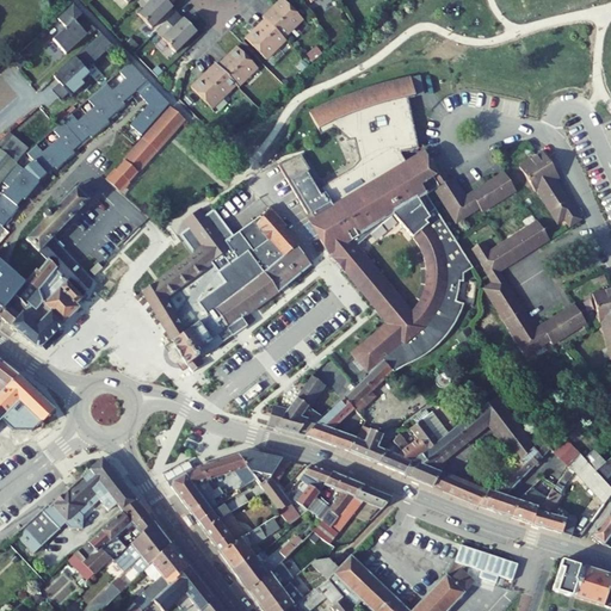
[(140,0),(137,4),(143,10),(137,14),(152,29),(173,8),(165,0),(140,0)]
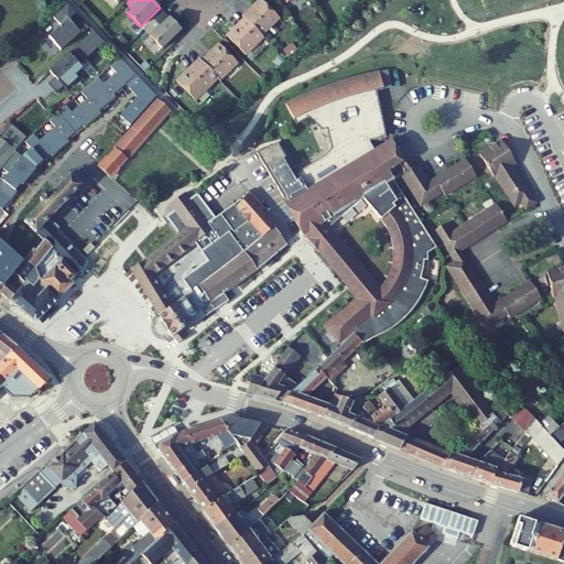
[(261,0),(260,0),(252,7),(253,8),(243,18),(264,39),(264,38),(263,36),(269,31),(268,30),(279,18),(261,0)]
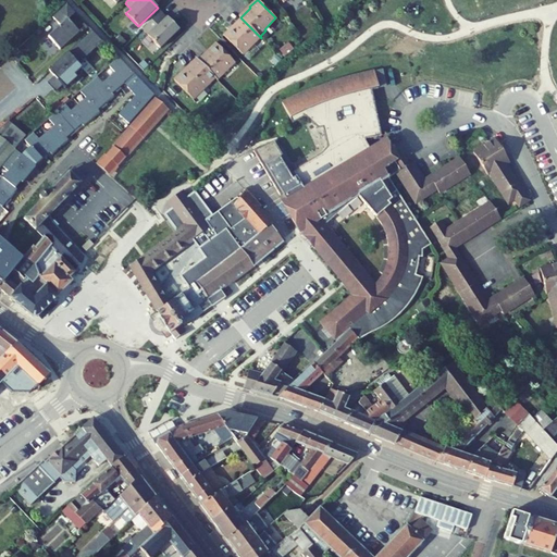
[(78,32),(67,20),(76,12),(67,3),(53,16),(61,25),(47,38),(59,50),(78,32)]
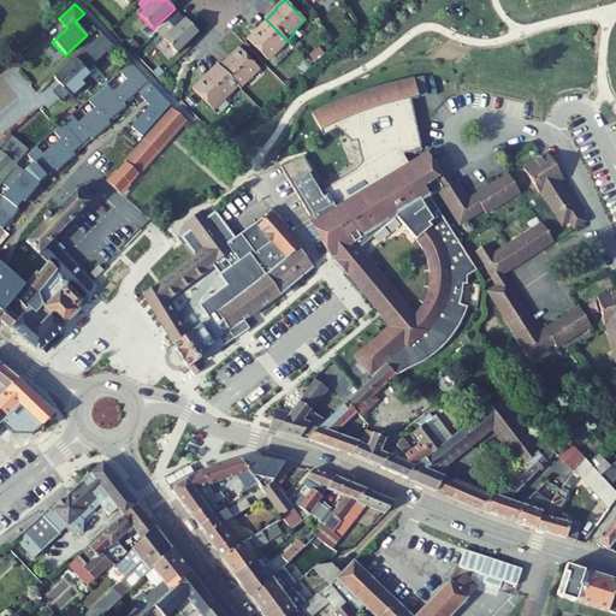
[(164,40),(177,53),(199,33),(185,19),(184,19),(178,13),(158,33),(164,39),(164,40)]
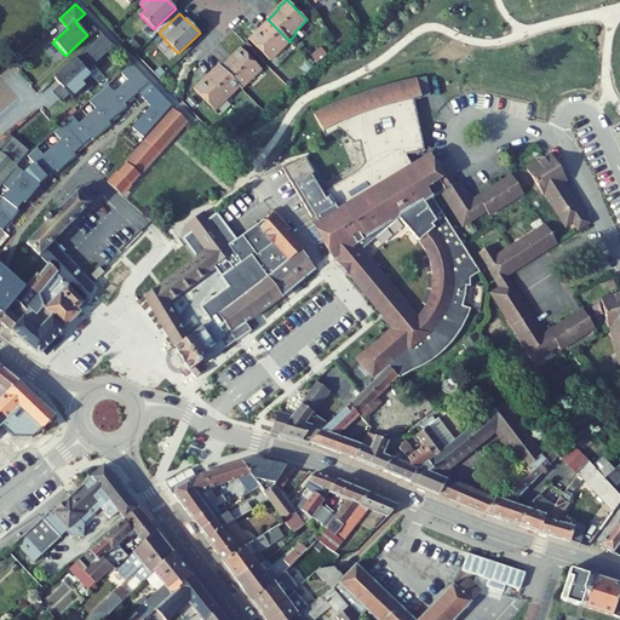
[(291,42),(268,19),(269,22),(258,33),(258,32),(250,40),(269,61),(282,49),(283,50),(291,42)]
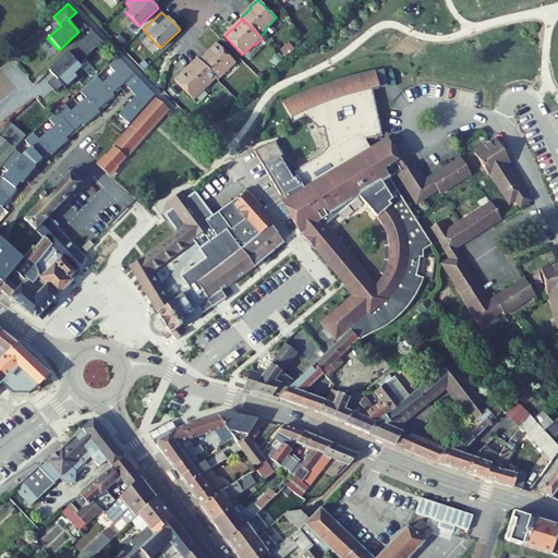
[(93,29),(49,70),(55,76),(50,81),(58,89),(63,85),(65,88),(77,77),(74,74),(82,68),(77,62),(83,57),(85,58),(104,41),(93,29)]
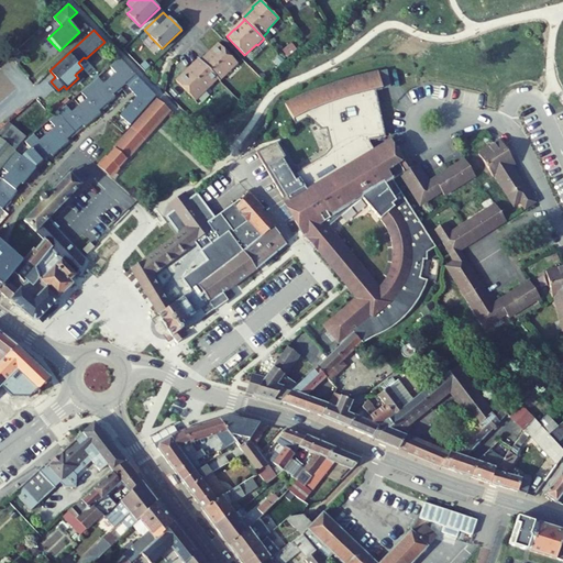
[(283,51),(288,56),(296,48),(290,43),(283,51)]
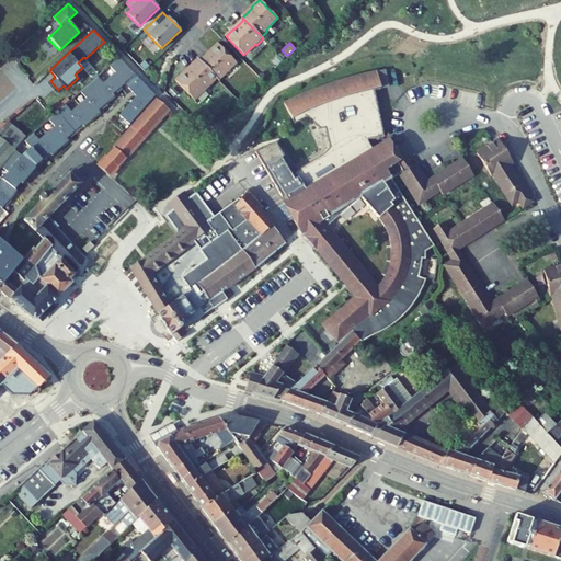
[(218,44),(209,52),(210,53),(201,61),(198,59),(219,81),(226,75),(225,73),(236,63),(218,44)]
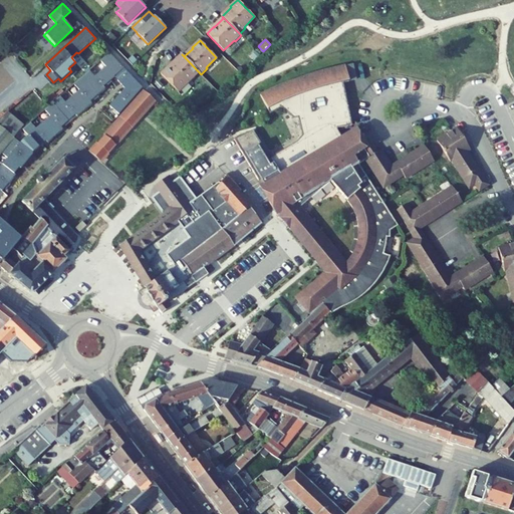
[(111,106),(119,113),(143,87),(109,52),(100,60),(105,66),(94,76),(89,70),(73,83),(79,89),(65,102),(60,95),(44,109),(50,115),(36,127),(30,121),(22,130),(28,136),(20,143),(14,138),(1,153),(7,158),(0,166),(0,188),(2,190),(16,175),(15,173),(20,168),(21,169),(35,155),(34,154),(47,142),(49,144),(54,140),(64,130),(63,127),(77,115),(78,116),(93,103),(92,102),(106,89),(105,87),(116,77),(126,89),(111,106)]
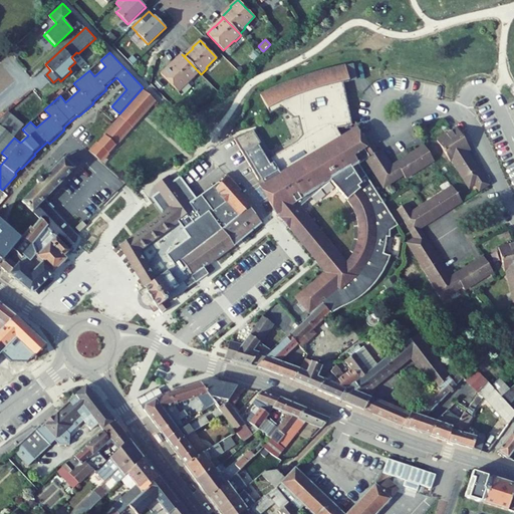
[(168,66),(161,74),(178,91),(194,75),(195,76),(199,72),(201,74),(182,54),(169,67),(168,66)]
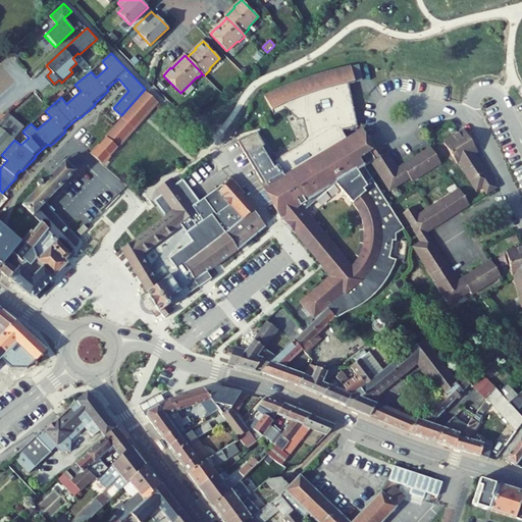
[(136,66),(139,62),(134,58),(131,62),(136,66)]
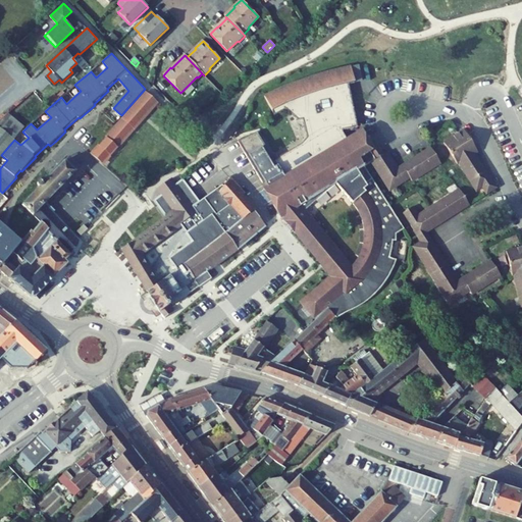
[(268,188),(265,189),(275,205),(274,206),(281,219),(285,217),(336,279),(334,279),(332,280),(322,286),(312,293),(327,309),(335,317),(379,290),(382,286),(389,276),(396,262),(397,260),(389,258),(392,251),(393,242),(396,242),(397,233),(404,228),(372,178),(365,183),(357,170),(364,166),(383,154),(378,147),(372,150),(360,131),(346,140),(342,132),(342,131),(357,127),(348,85),(354,84),(351,67),(330,71),(293,84),(264,97),(274,116),(286,111),(298,121),(303,120),(307,138),(302,145),(274,161),(257,134),(245,138),(238,142),(263,185),(265,183),(268,188)]
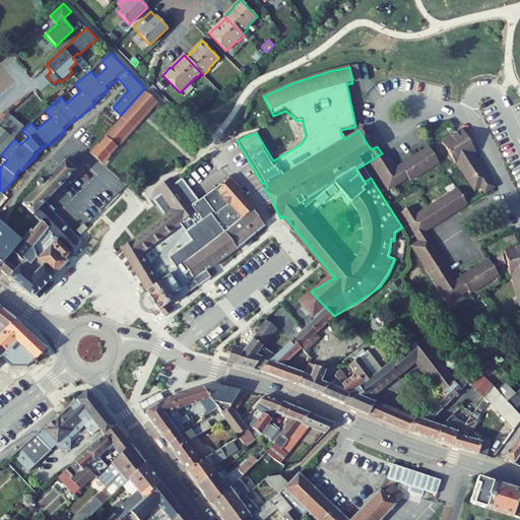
[(117,146),(156,102),(146,92),(107,136),(117,146)]
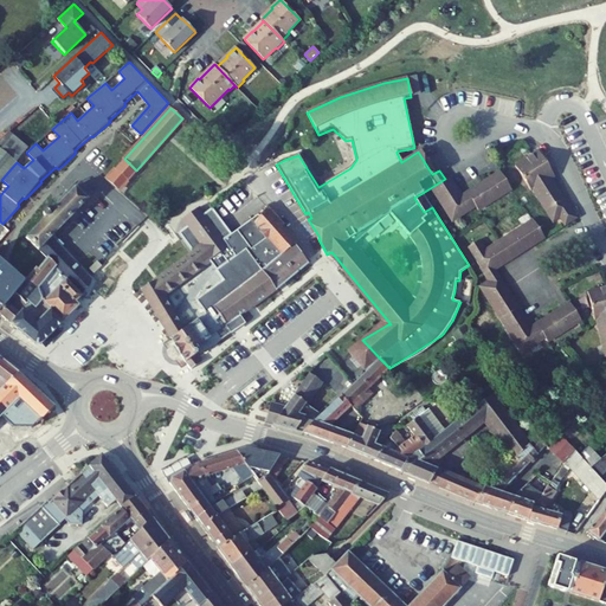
[(10,131),(0,139),(0,182),(1,180),(17,162),(28,147),(10,131)]
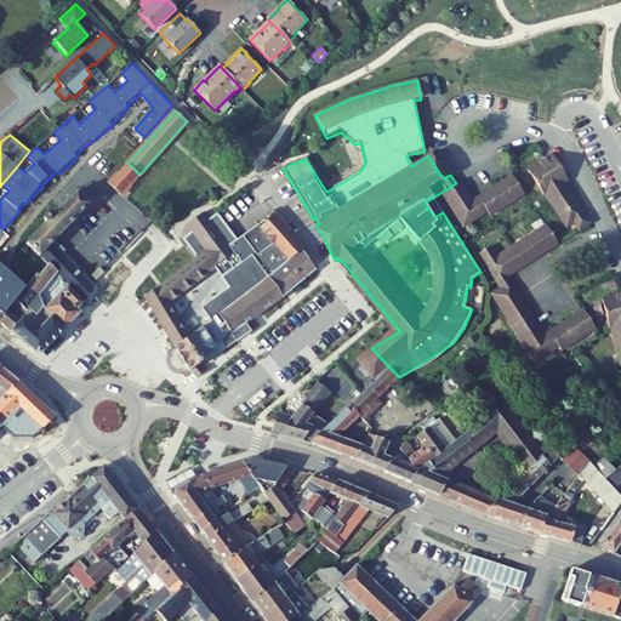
[(565,183),(559,174),(563,172),(553,157),(547,160),(545,158),(528,169),(545,197),(546,195),(565,183)]
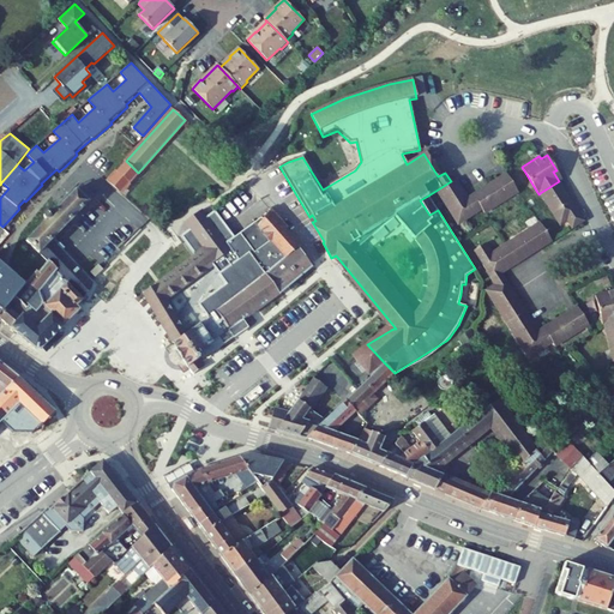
[(108,181),(121,192),(138,173),(126,161),(108,181)]
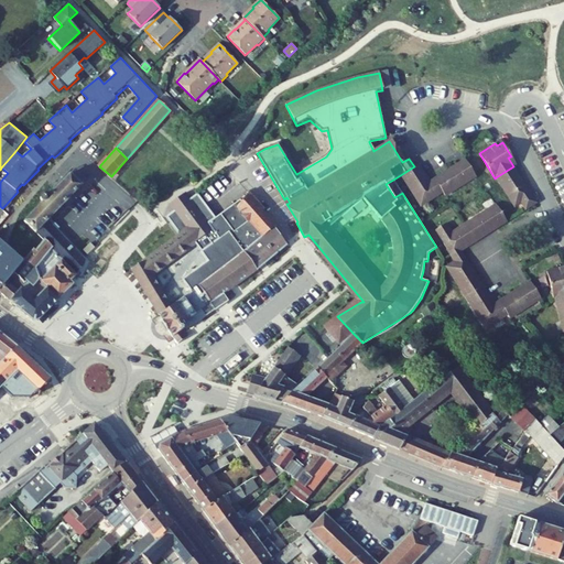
[(468,182),(477,177),(465,159),(456,164),(457,165),(449,170),(449,169),(446,171),(446,172),(434,180),(436,181),(443,192),(445,196),(468,182)]
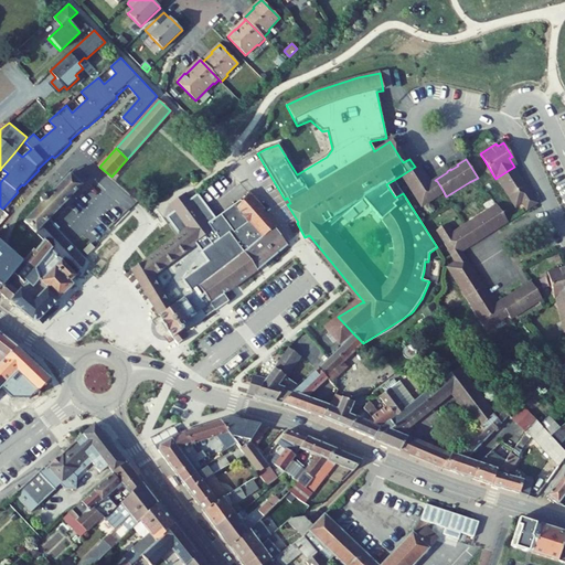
[(419,164),(415,167),(402,176),(407,183),(423,206),(444,192),(437,181),(429,185),(428,183),(430,181),(428,177),(427,178),(425,173),(425,172),(419,164)]
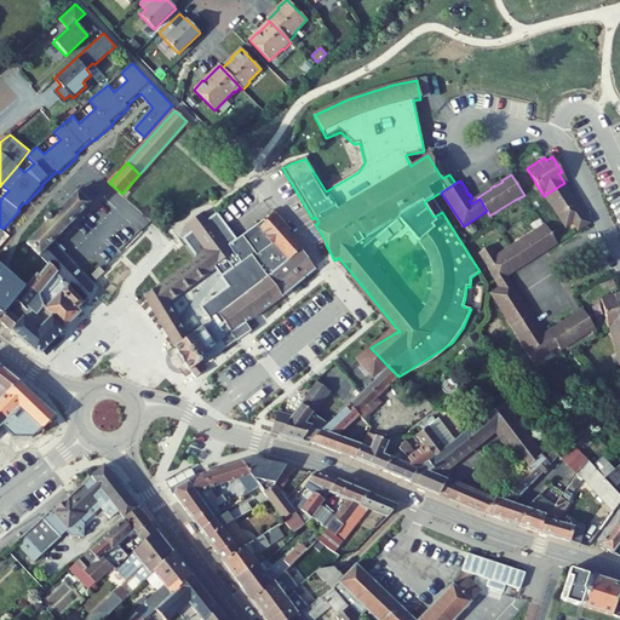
[(441,193),(455,183),(432,197),(434,197),(441,193)]
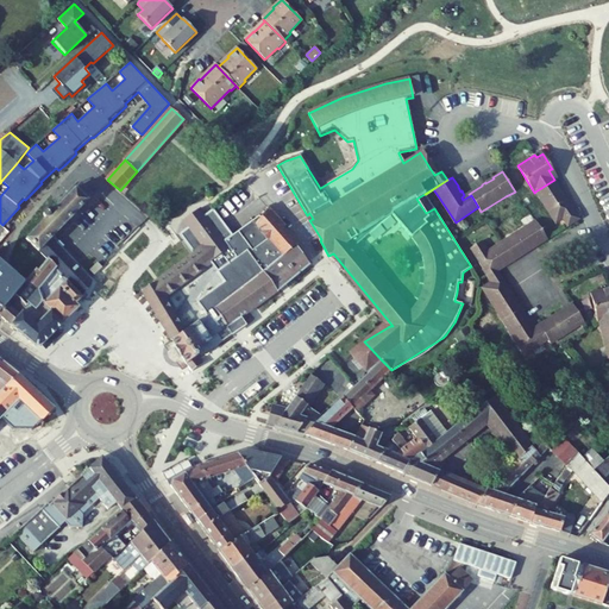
[(563,218),(567,226),(578,219),(566,200),(565,201),(563,198),(565,196),(563,192),(562,193),(558,188),(559,187),(554,180),(535,192),(540,200),(541,199),(556,223),(563,218)]
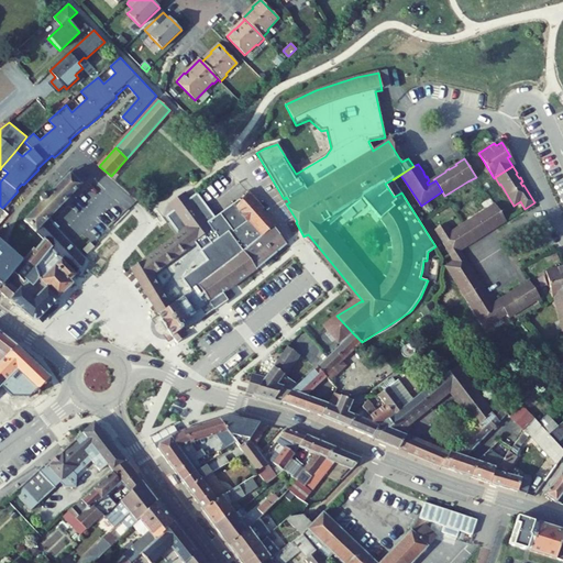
[(70,195),(72,196),(83,186),(70,174),(48,196),(47,195),(45,194),(43,194),(41,195),(40,197),(40,198),(41,200),(43,201),(23,221),(35,232),(46,220),(48,218),(70,195)]
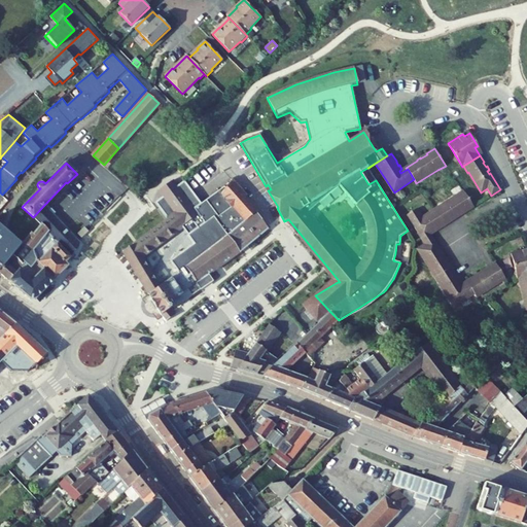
[(201,286),(210,277),(208,276),(241,252),(269,230),(256,212),(257,212),(245,198),(247,196),(233,179),(225,188),(224,186),(201,204),(167,220),(182,227),(194,244),(171,261),(178,273),(160,287),(154,279),(143,284),(151,299),(152,301),(155,309),(157,308),(162,314),(166,321),(168,319),(176,314),(172,310),(202,288),(201,286)]
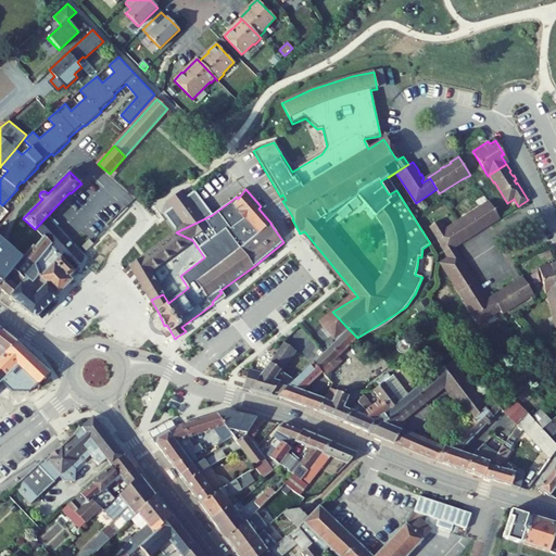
[(171,210),(163,215),(176,232),(212,215),(193,191),(186,198),(181,191),(166,203),(171,210)]
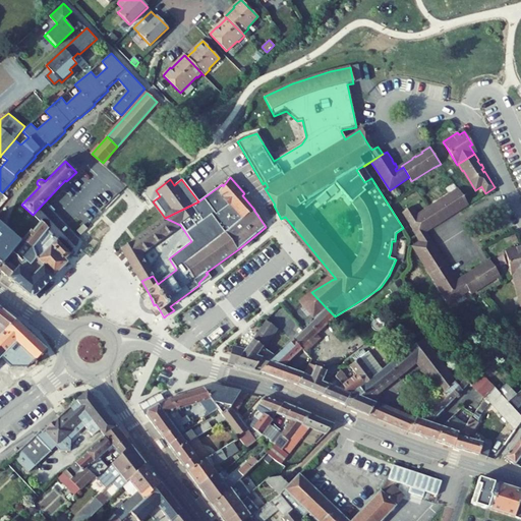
[(265,188),(264,189),(274,206),(275,205),(265,188)]
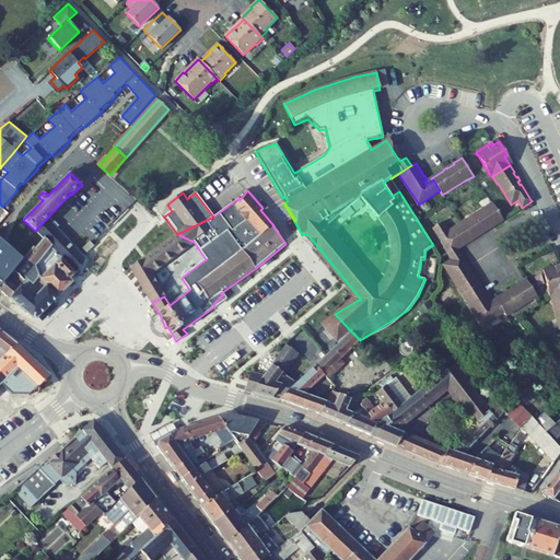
[(503,219),(492,203),(469,218),(468,217),(462,221),(473,240),(481,235),(480,234),(487,230),(488,231),(492,228),(491,226),(503,219)]
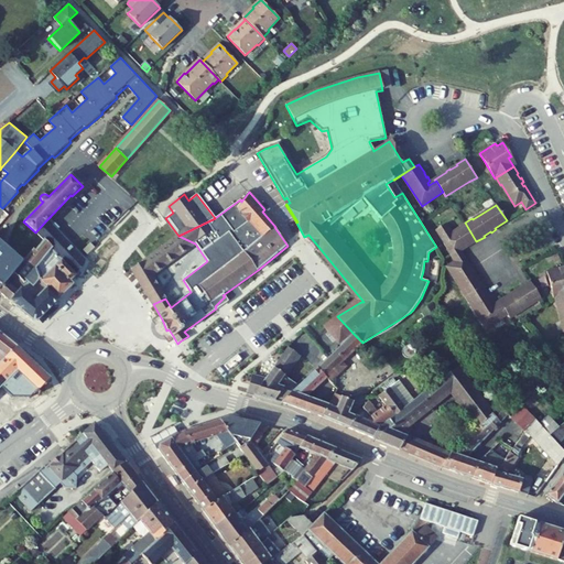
[(39,237),(51,225),(46,220),(35,232),(39,237)]
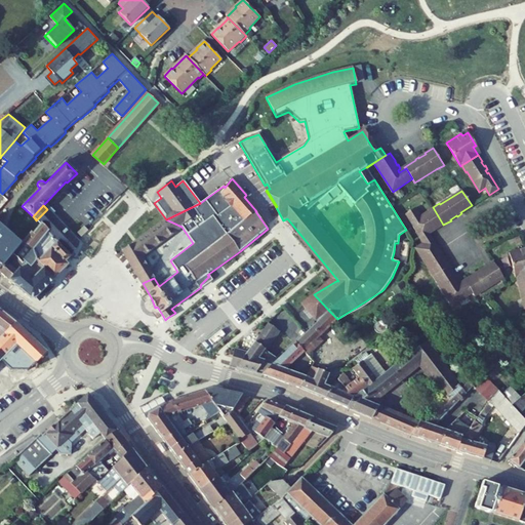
[(436,230),(443,225),(433,207),(426,212),(426,213),(420,216),(415,209),(410,212),(410,211),(405,214),(420,238),(435,229),(436,230)]
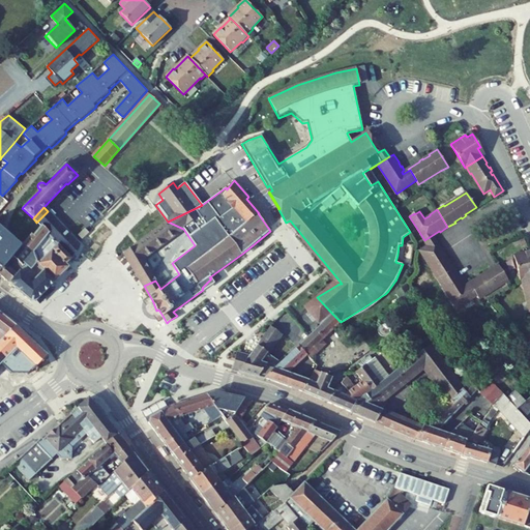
[(72,258),(80,246),(77,242),(48,211),(36,223),(40,226),(49,234),(71,259),(72,258)]
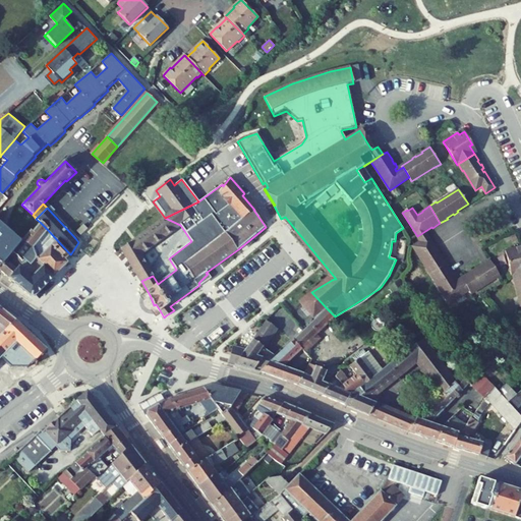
[(285,217),(281,219),(332,280),(334,279),(336,279),(285,217)]
